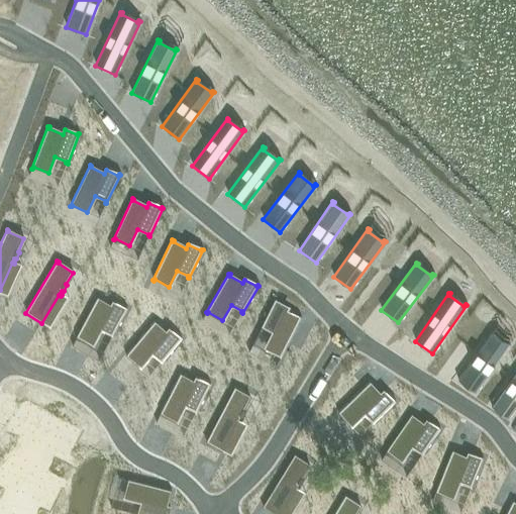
[(97,299),(76,338),(77,339),(78,337),(92,345),(100,329),(111,335),(111,337),(112,337),(127,310),(125,309),(125,310),(113,304),(110,308),(97,301),(98,299),(97,299)]
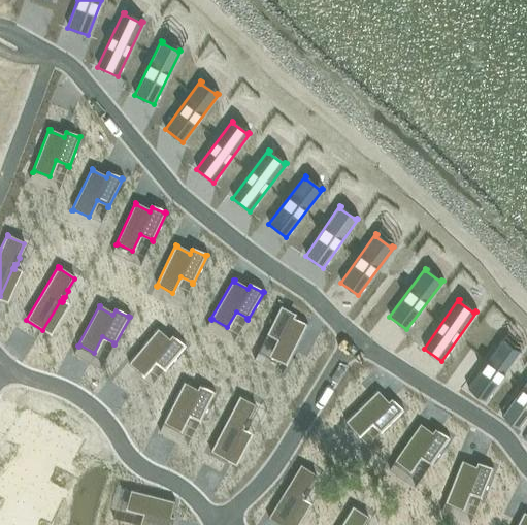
[(281,307),(265,335),(267,336),(267,335),(280,340),(271,357),(286,364),(285,366),(286,367),(307,326),(306,325),(305,327),(291,320),(293,316),(281,309),(282,307),(281,307)]
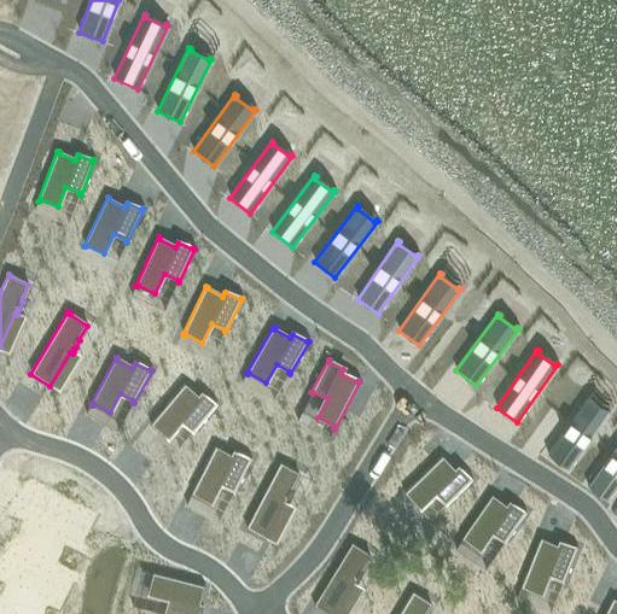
[(185,385),(150,426),(151,427),(152,426),(168,438),(181,422),(192,432),(191,433),(192,434),(217,405),(216,404),(215,405),(202,396),(198,399),(185,387),(186,386),(185,385)]
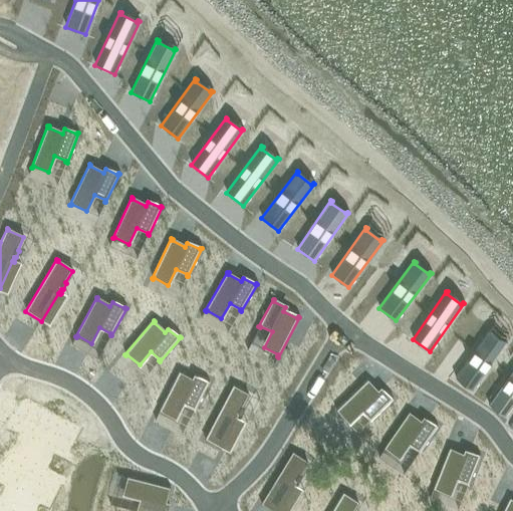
[(489,330),(455,378),(473,392),(506,343),(505,342),(504,343),(489,333),(490,331),(489,330)]
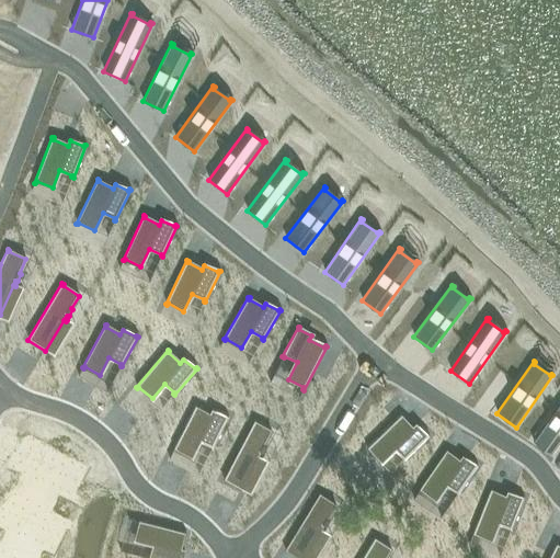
[(559,403),(533,442),(551,456),(559,444),(559,403)]
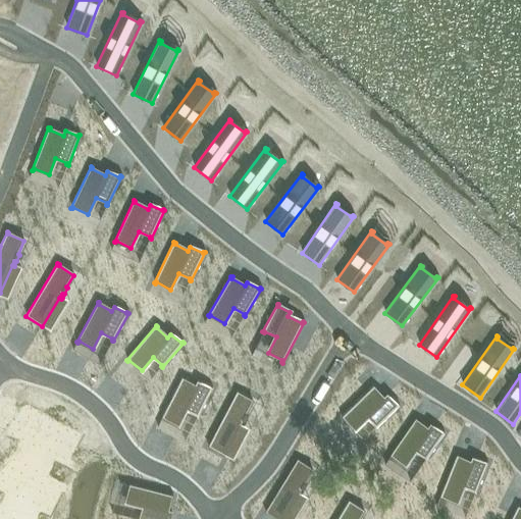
[(181,378),(161,419),(162,420),(163,418),(177,426),(186,410),(197,415),(197,417),(198,418),(212,390),(211,388),(210,390),(198,383),(196,387),(181,380),(183,379),(181,378)]
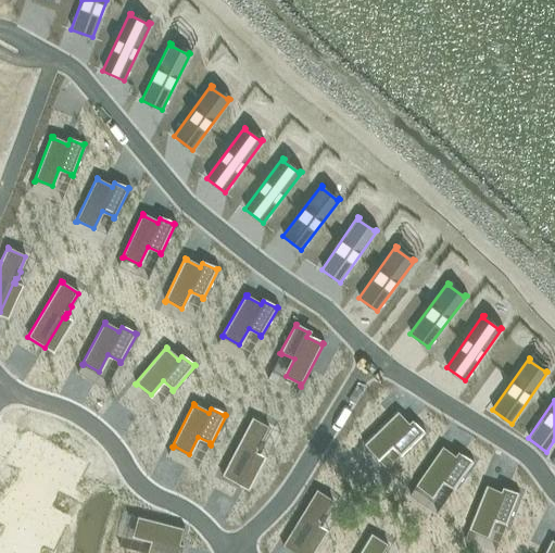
[(398,412),(363,445),(364,447),(365,445),(378,459),(391,444),(401,454),(400,456),(401,456),(425,434),(424,432),(423,434),(412,423),(408,426),(398,414),(399,413),(398,412)]
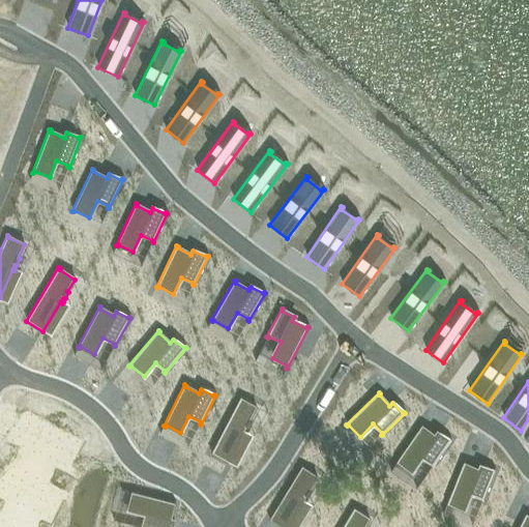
[(240,399),(210,454),(228,463),(243,433),(245,434),(246,433),(244,432),(246,429),(248,430),(252,422),(250,421),(257,409),(240,401),(241,400),(240,399)]
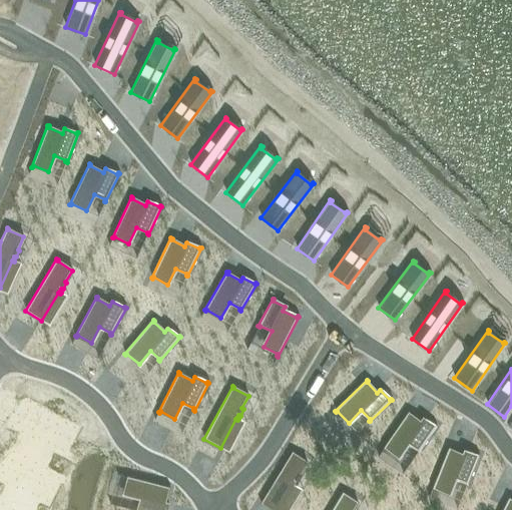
[(15,418),(9,431),(34,443),(40,431),(56,439),(64,423),(27,404),(19,420),(15,418)]
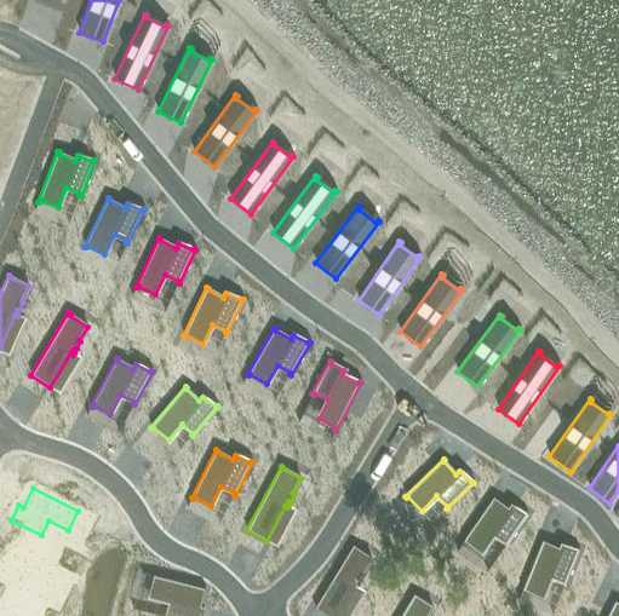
[(493,498),(462,542),(464,543),(465,541),(481,553),(493,535),(505,543),(504,546),(505,546),(527,516),(526,514),(525,516),(511,506),(508,511),(493,501),(494,499),(493,498)]
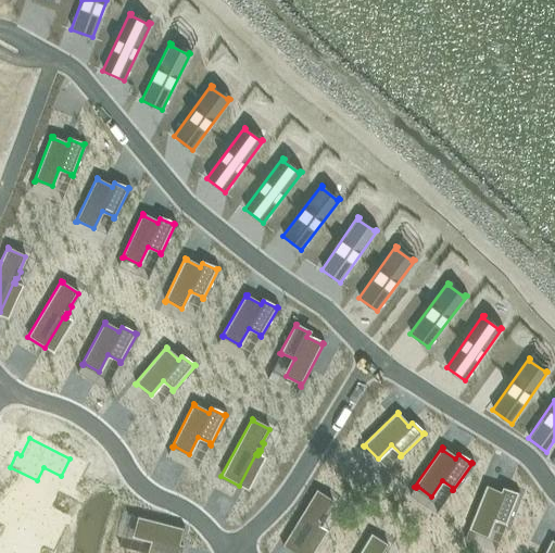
[(486,486),(467,531),(469,531),(469,530),(486,537),(493,519),(506,524),(505,526),(506,526),(519,494),(518,494),(517,495),(503,490),(502,494),(487,489),(487,487),(486,486)]
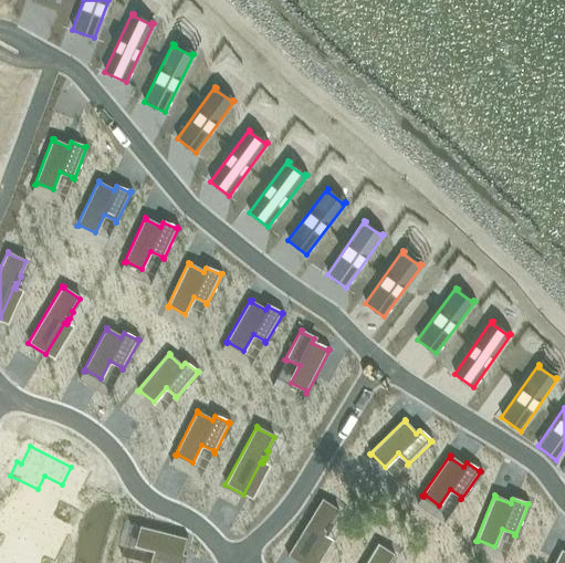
[(74,519),(80,504),(59,497),(53,510),(74,519)]
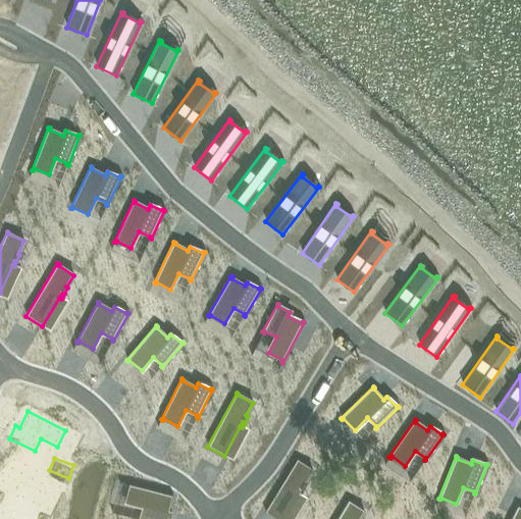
[(297,461),(264,513),(273,518),(283,518),(299,495),(300,496),(301,495),(299,494),(301,490),(303,491),(307,484),(305,483),(312,472),(297,463),(298,461),(297,461)]
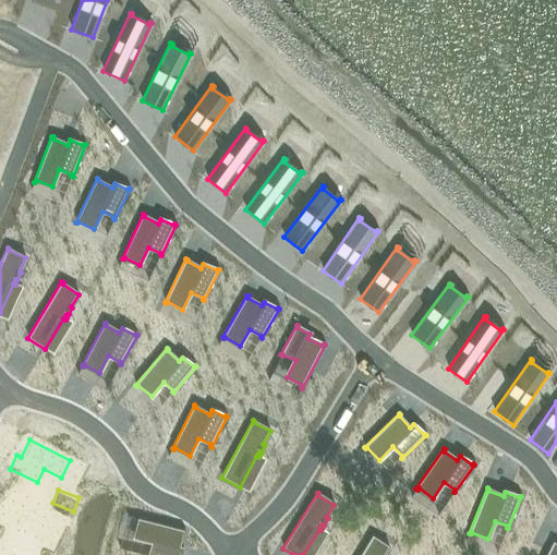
[(2,510),(0,514),(0,527),(22,539),(29,525),(47,533),(56,517),(15,496),(5,513),(2,510)]
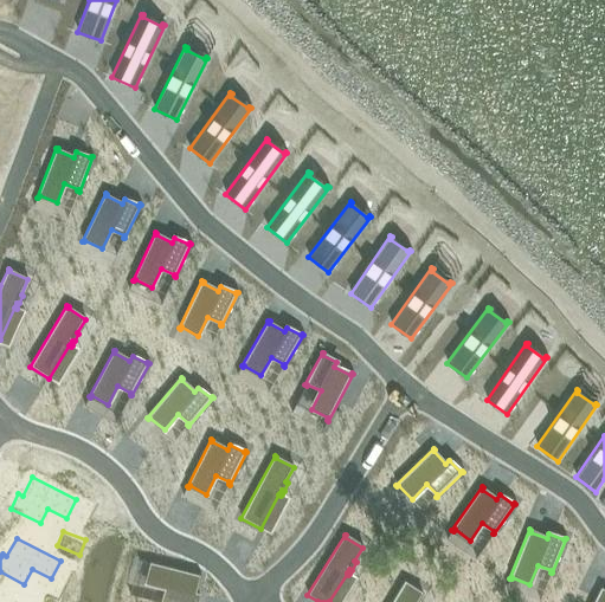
[(150,563),(146,583),(166,589),(163,601),(197,601),(198,597),(193,596),(199,576),(150,563)]
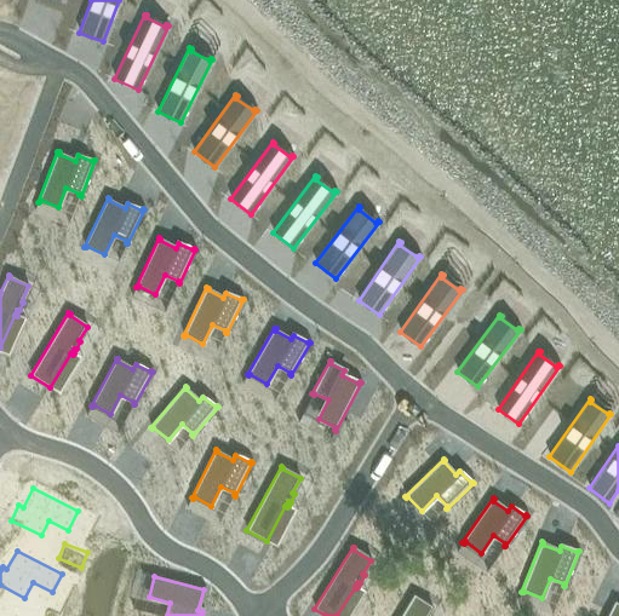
[(413,594),(400,615),(428,615),(433,609),(414,598),(414,596),(413,594)]
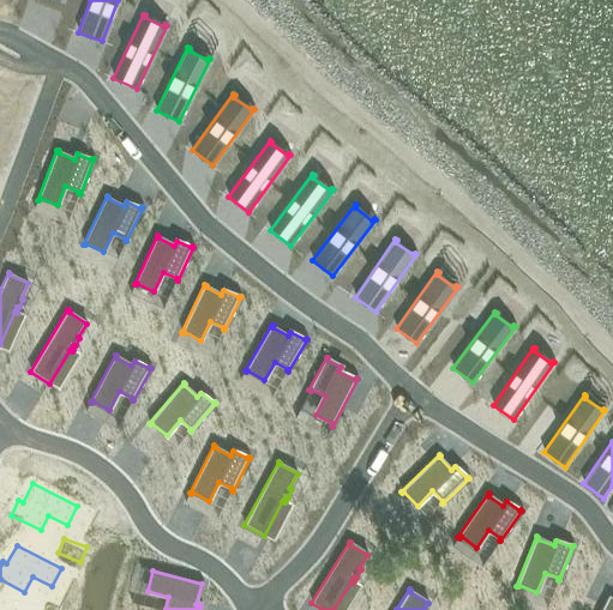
[(608,596),(601,609),(612,609),(612,601),(610,599),(610,597),(608,596)]
